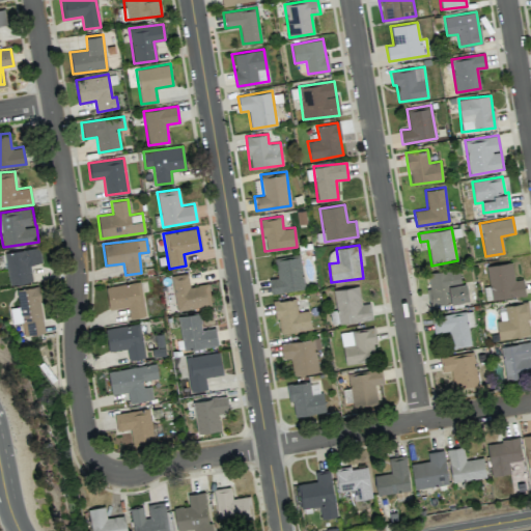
[(42,262),(39,247),(4,252),(9,284),(32,281),(30,263),(42,262)]
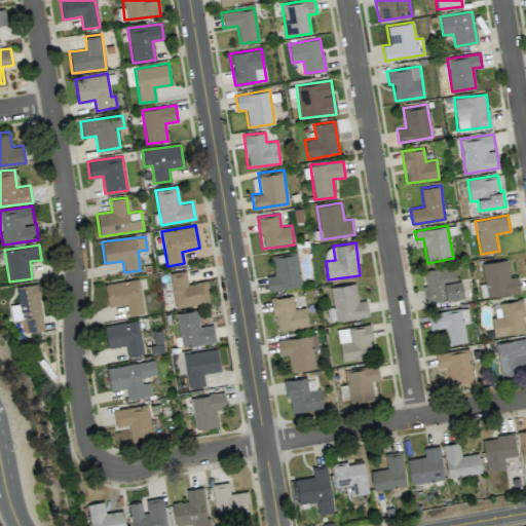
[(274,274),(267,275),(268,290),(301,287),(297,253),(272,256),(274,274)]
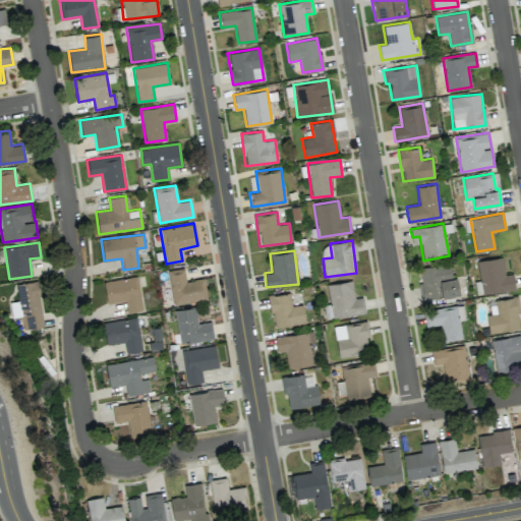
[(478,259),(481,293),(515,290),(513,274),(504,275),(503,257),(478,259)]
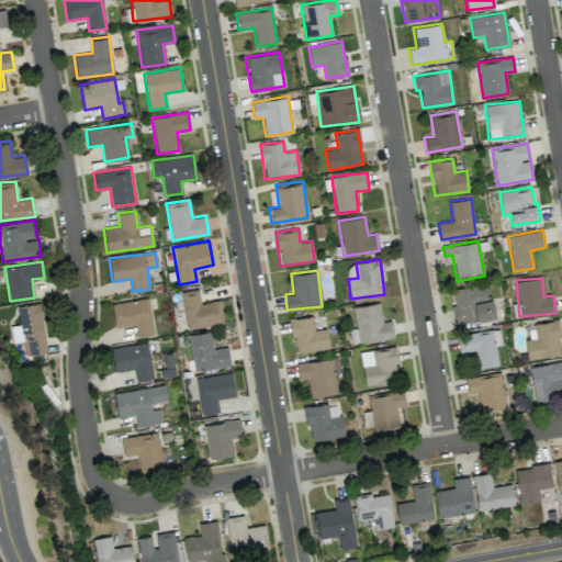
[(457,324),(496,317),(493,299),(487,299),(485,283),(451,289),(457,324)]
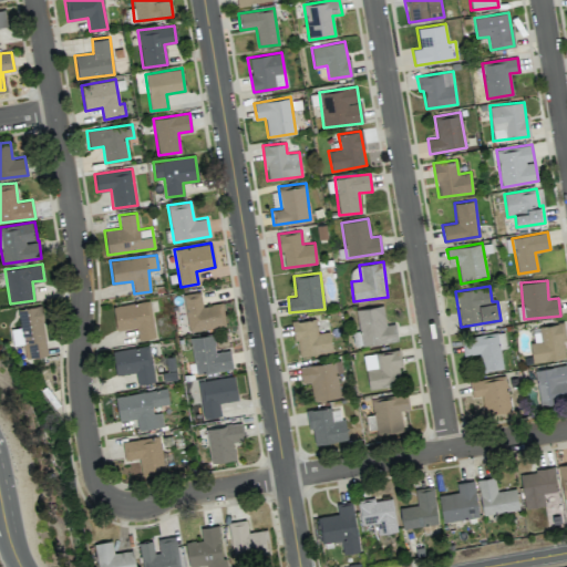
[(183,294),(187,330),(225,326),(223,302),(202,306),(200,291),(183,294)]
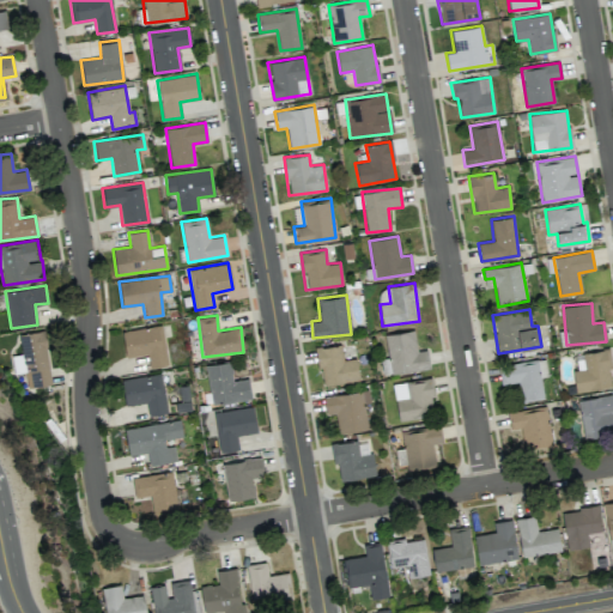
[(125,357),(147,354),(149,366),(167,364),(162,326),(121,331),(125,357)]
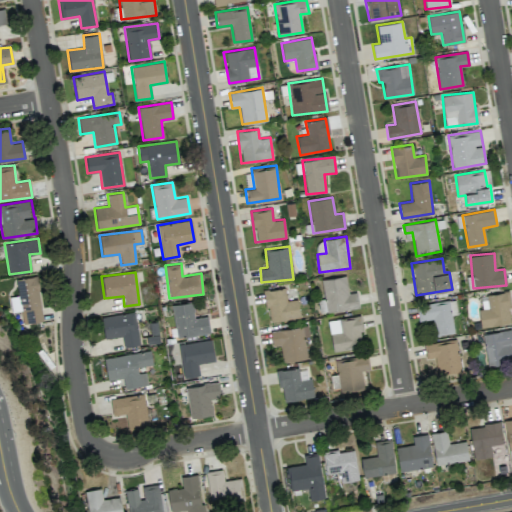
[(43,321),(36,276),(15,279),(18,296),(9,297),(12,312),(20,310),(22,324),(43,321)]
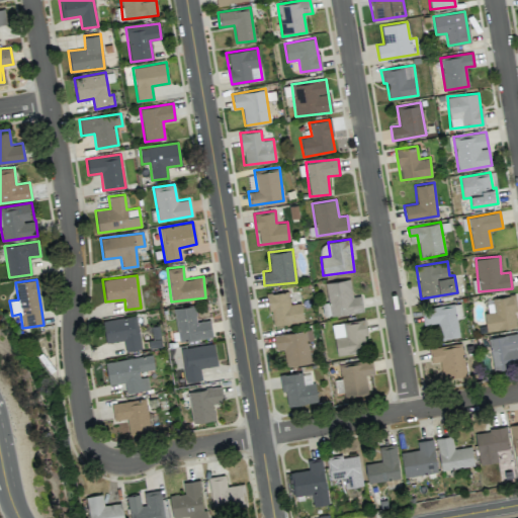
[(361,295),(352,296),(349,279),(326,282),(330,316),(363,312),(361,295)]
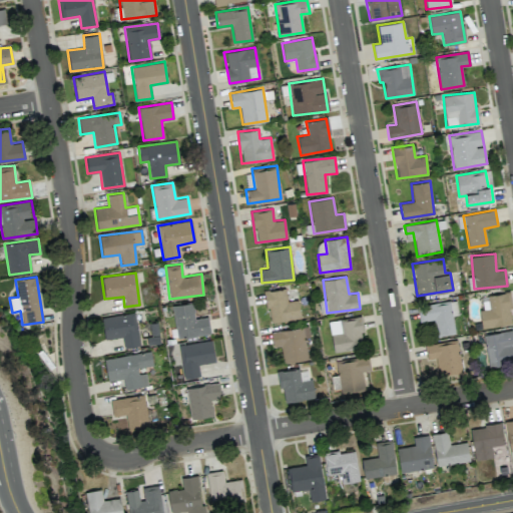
[(301,318),(298,299),(287,301),(285,288),(265,291),(269,323),(301,318)]
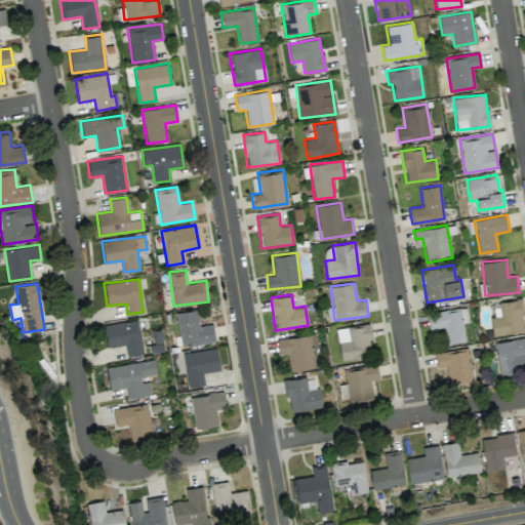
[(524,331),(521,298),(499,301),(501,316),(490,317),(492,334),(524,331)]
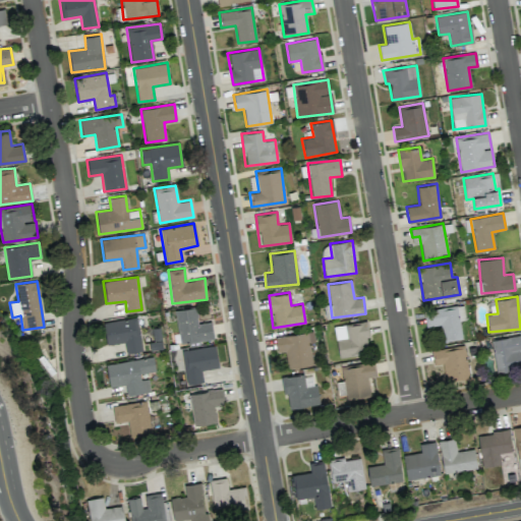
[(423,310),(425,327),(442,325),(444,341),(462,338),(459,321),(465,320),(463,304),(423,310)]
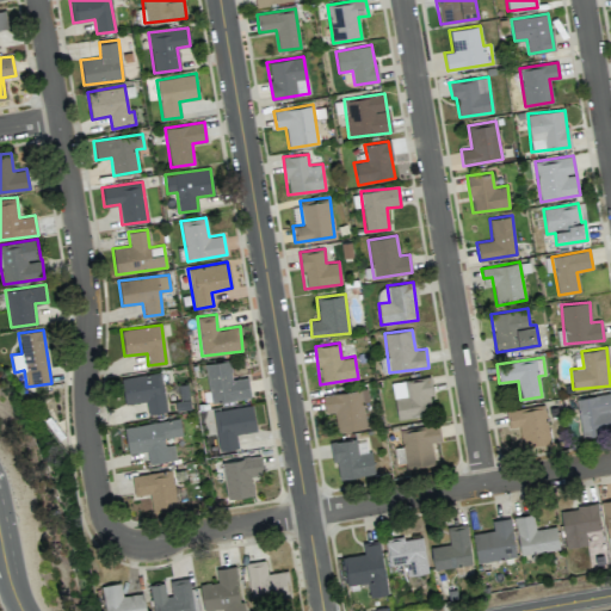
[(251,396),(247,376),(233,378),(229,359),(204,364),(211,403),(251,396)]
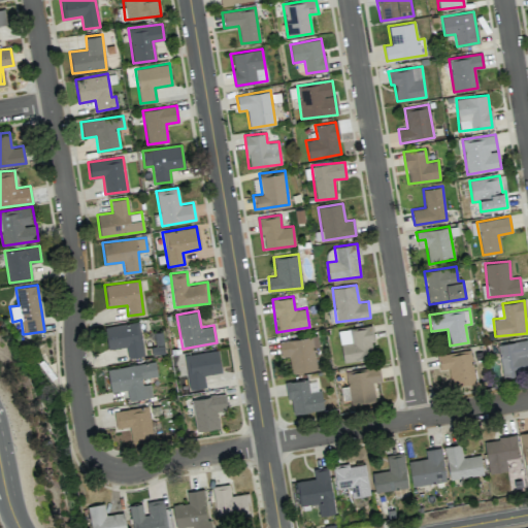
[(126,347),(128,357),(143,355),(138,322),(104,326),(107,349),(126,347)]
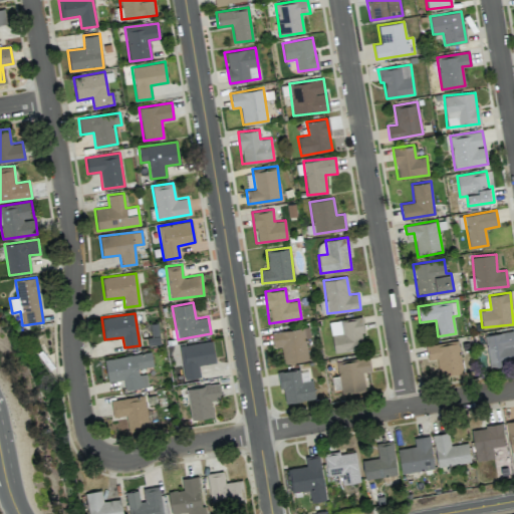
[(333,352),(363,347),(361,332),(363,331),(361,317),(329,321),(333,352)]
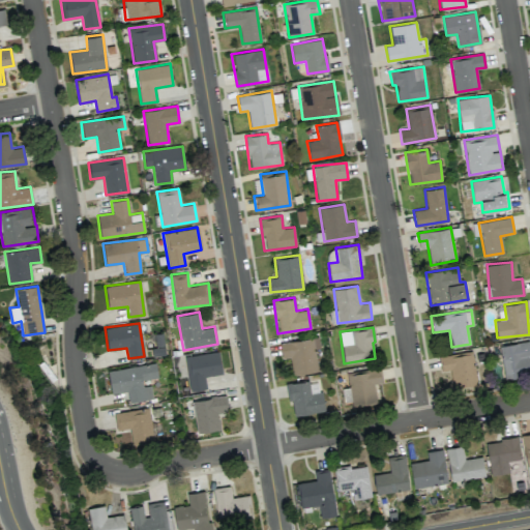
[(280,343),(282,358),(289,357),(292,375),(318,371),(314,347),(320,347),(318,336),(280,343)]
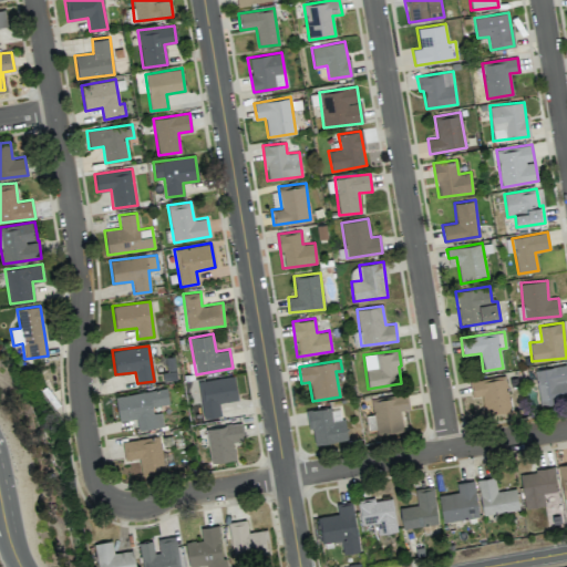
[(566,391),(566,382),(566,381),(566,363),(534,369),(539,405),(566,401),(566,391)]
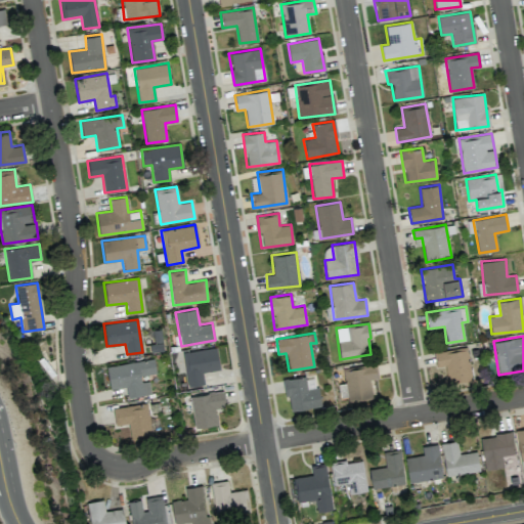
[(204,384),(202,372),(220,368),(216,347),(181,353),(187,387),(204,384)]
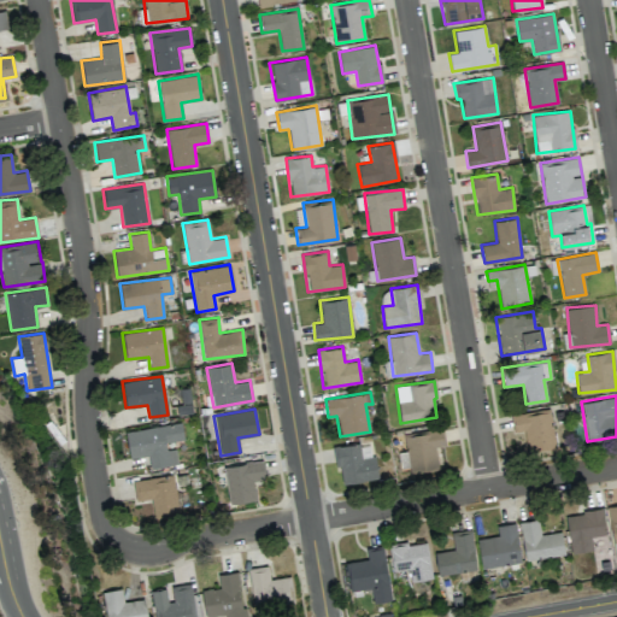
[(512,432),(523,430),(527,448),(554,445),(550,409),(510,415),(512,432)]
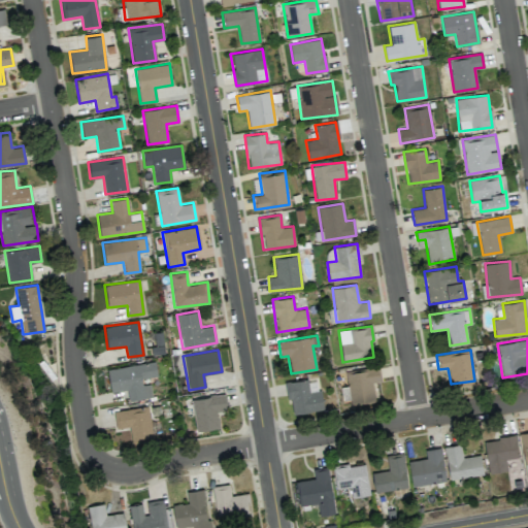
[(107,368),(110,392),(127,390),(128,400),(152,397),(150,384),(142,385),(141,378),(157,376),(155,362),(107,368)]
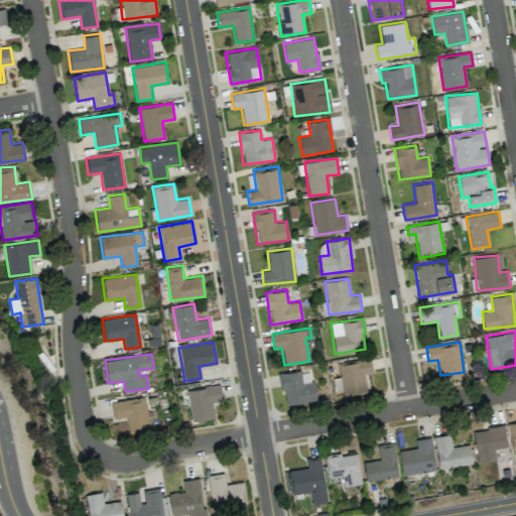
[(373,372),(370,358),(337,364),(343,396),(367,392),(363,374),(373,372)]
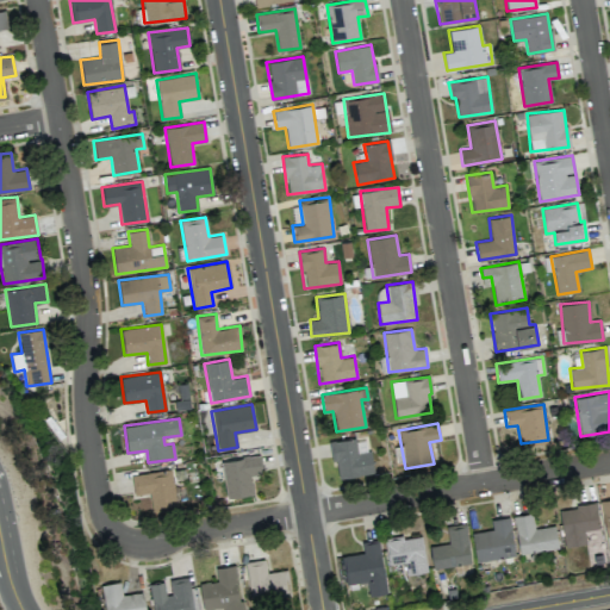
[(373,474),(371,450),(356,452),(355,439),(331,440),(335,478),(373,474)]
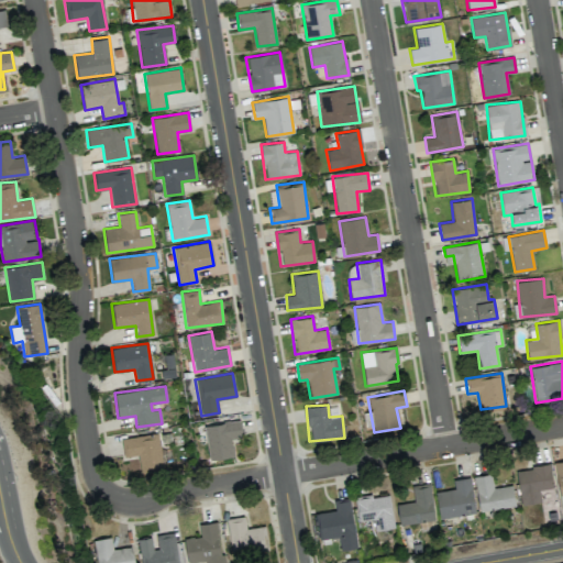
[(242,437),(240,420),(203,424),(208,460),(233,456),(231,439),(242,437)]
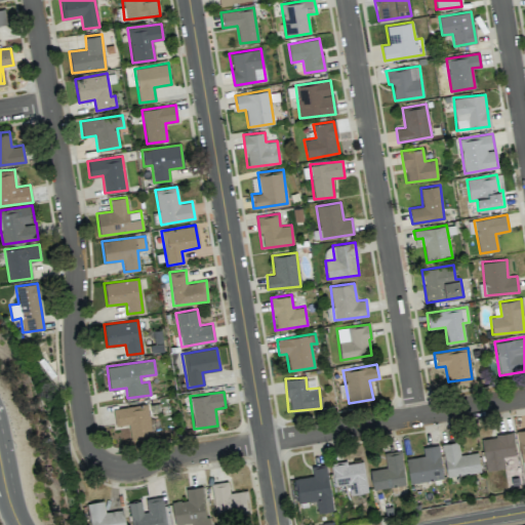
[(115,426),(128,425),(130,440),(151,438),(148,404),(113,407),(115,426)]
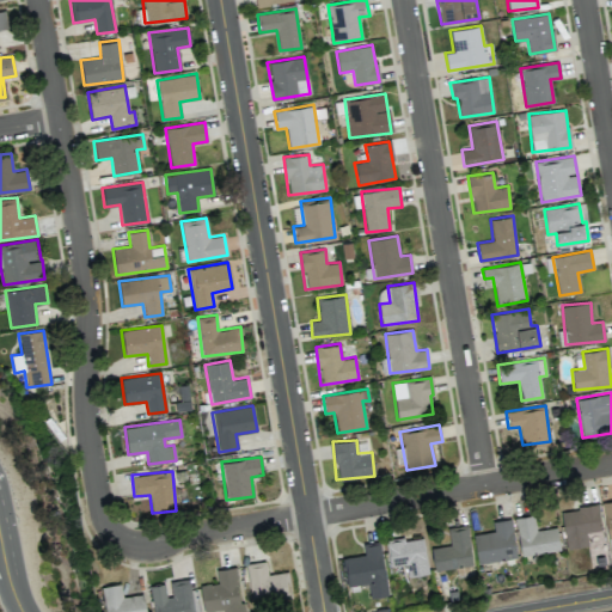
[(588,545),(587,531),(601,530),(599,506),(562,509),(565,548),(588,545)]
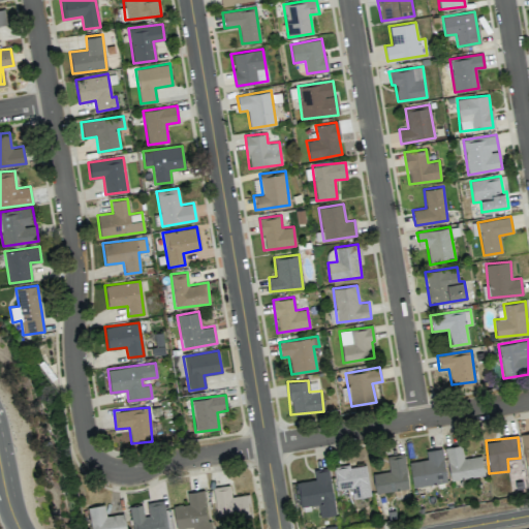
[(444,447),(450,480),(485,474),(480,455),(464,458),(461,444),(444,447)]
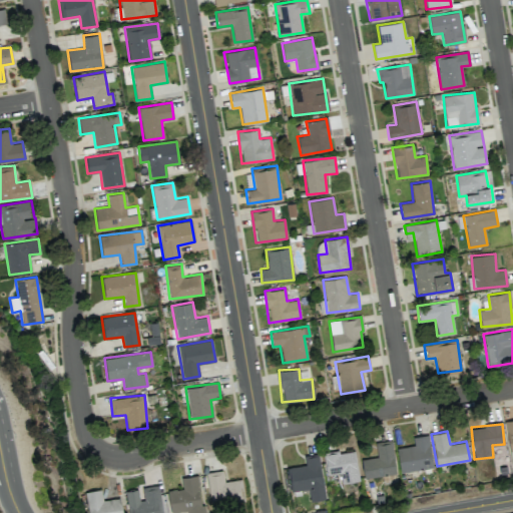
[(433,467),(429,435),(413,436),(414,445),(397,448),(400,472),(433,467)]
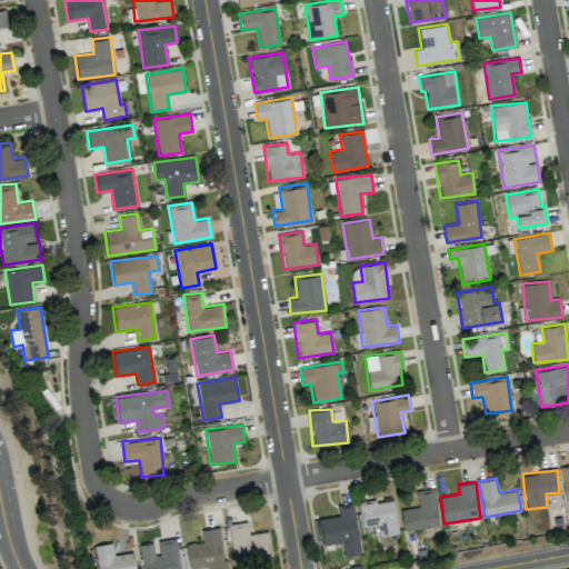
[(401,509),(405,530),(439,525),(433,488),(416,490),(419,506),(401,509)]
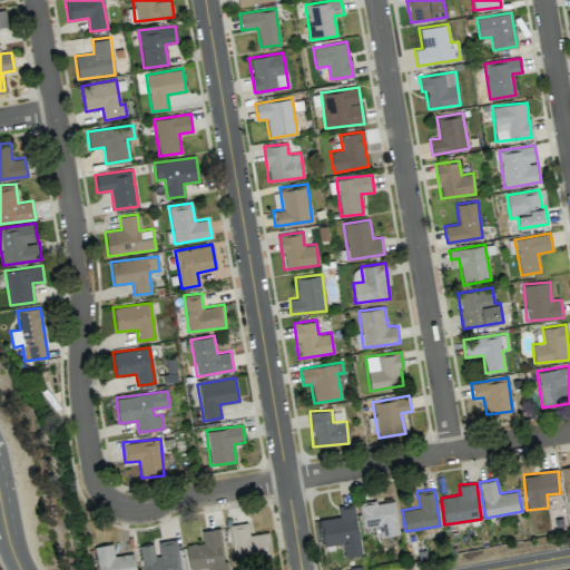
[(399,533),(394,499),(359,504),(362,527),(376,524),(377,537),(399,533)]
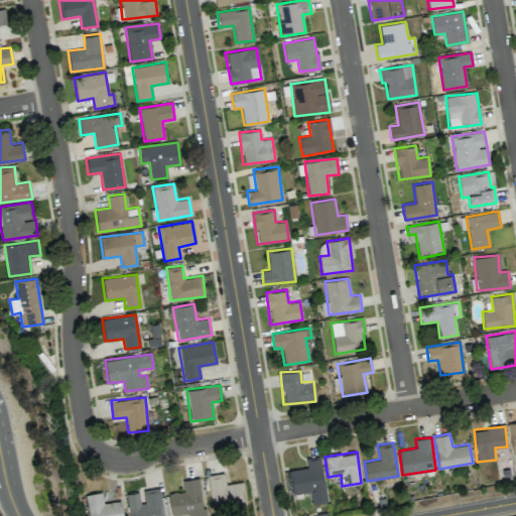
[(288,470),(292,494),(309,491),(311,504),(327,502),(319,457),(305,458),(307,468),(288,470)]
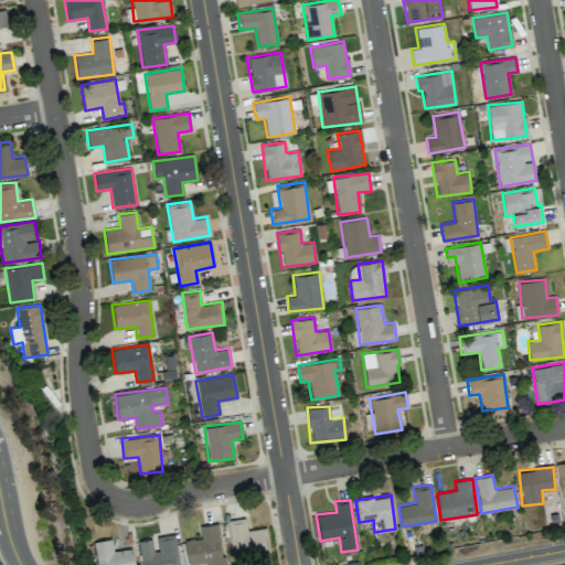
[(266,526),(247,530),(245,518),(227,520),(233,556),(269,551),(266,526)]
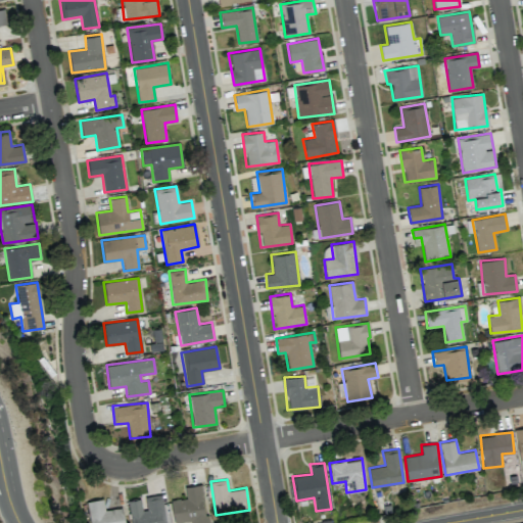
[(174,522),(191,520),(191,522),(206,522),(202,483),(184,486),(186,497),(171,500),(174,522)]
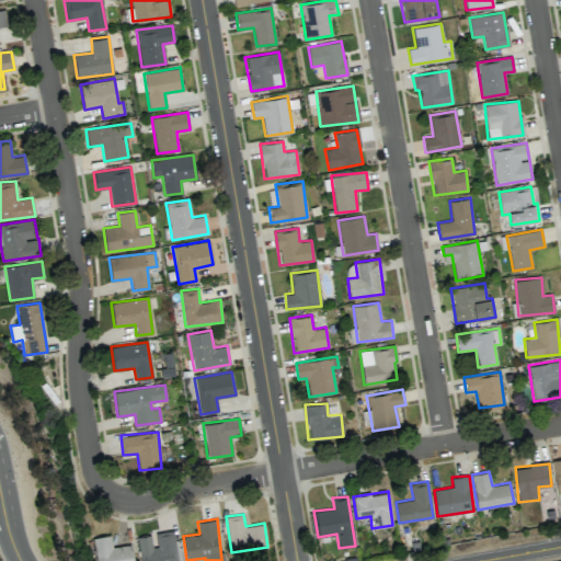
[(137,537),(139,560),(178,560),(174,529),(153,533),(153,534),(137,537)]
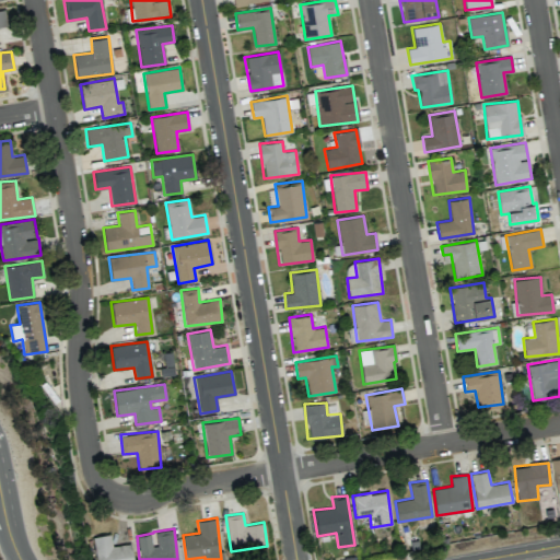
[(132,559),(130,543),(112,546),(109,533),(92,536),(96,559),(132,559)]
